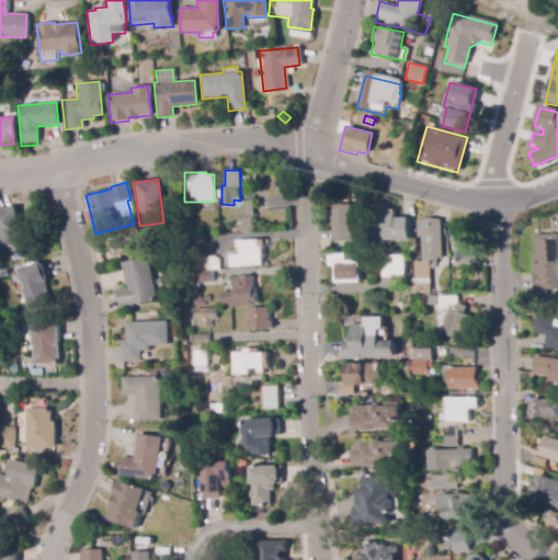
[(236,232),(234,215),(243,214),(242,201),(254,201),(257,230),(236,232)]
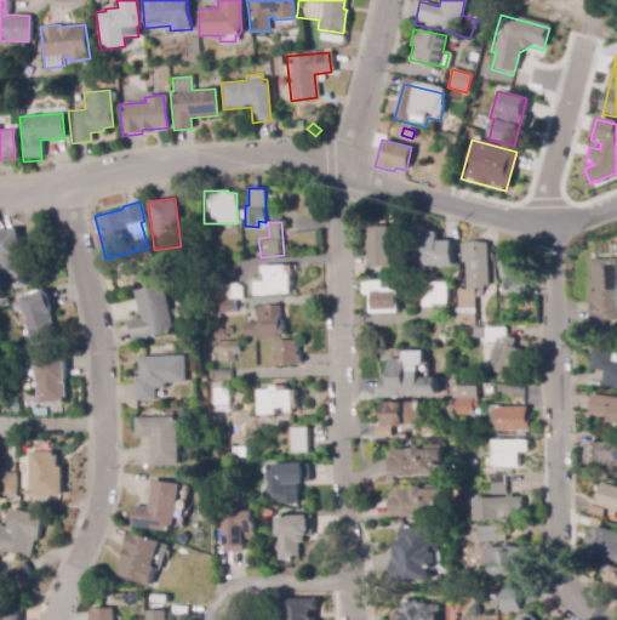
[(365,266),(364,226),(387,226),(387,266),(365,266)]
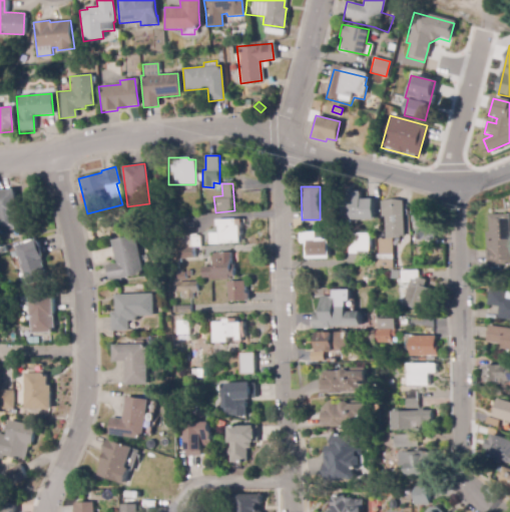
[(0,190),(13,188),(16,210),(13,211),(15,228),(0,230),(0,190)]
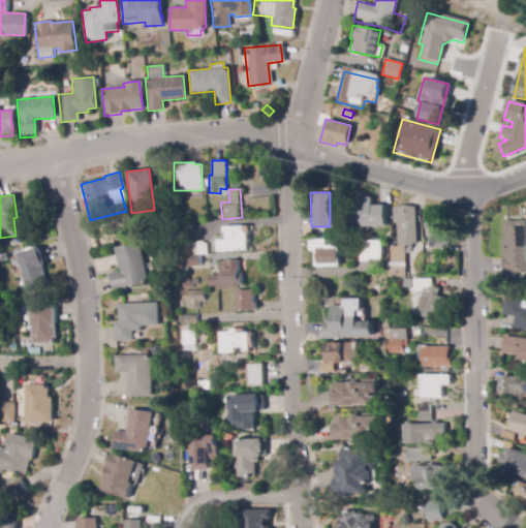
[(372,197),(372,206),(385,206),(385,226),(360,226),(360,206),(360,197),(372,197)]
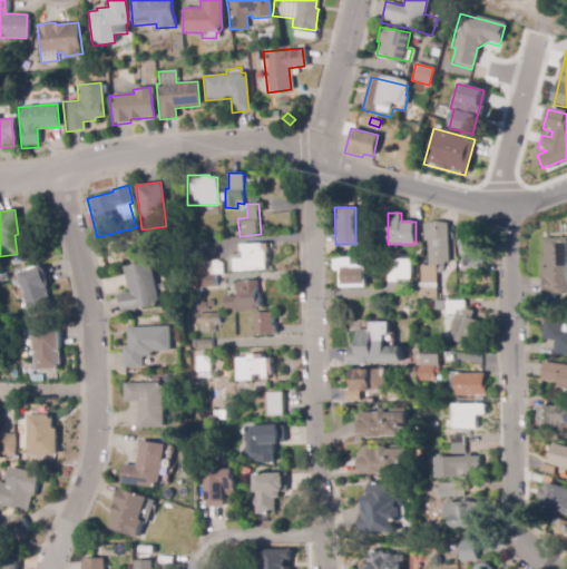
[(433,297),(414,298),(414,283),(417,283),(417,265),(426,265),(424,241),(420,241),(420,223),(449,223),(449,234),(447,235),(447,264),(433,264),(433,297)]
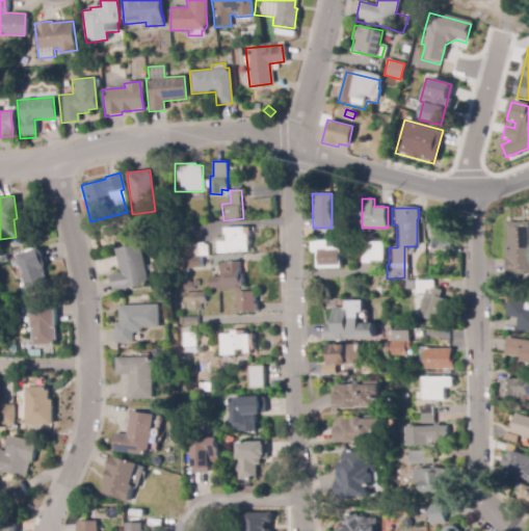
[(430,248),(429,243),(428,243),(428,230),(425,230),(425,221),(450,220),(451,240),(448,240),(448,247),(430,248)]
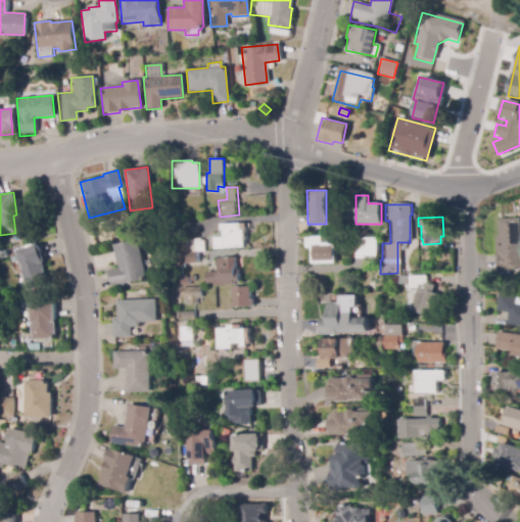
[(519,270),(493,270),(493,235),(498,235),(498,219),(519,219),(519,270)]
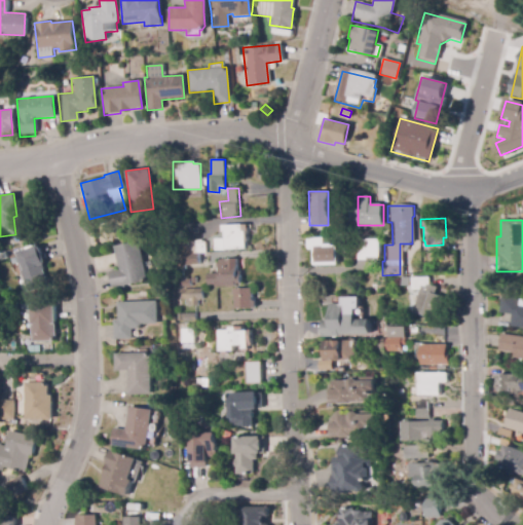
[(246,248),(213,249),(213,237),(223,236),(223,230),(221,230),(221,224),(248,223),(249,228),(245,228),(246,248)]
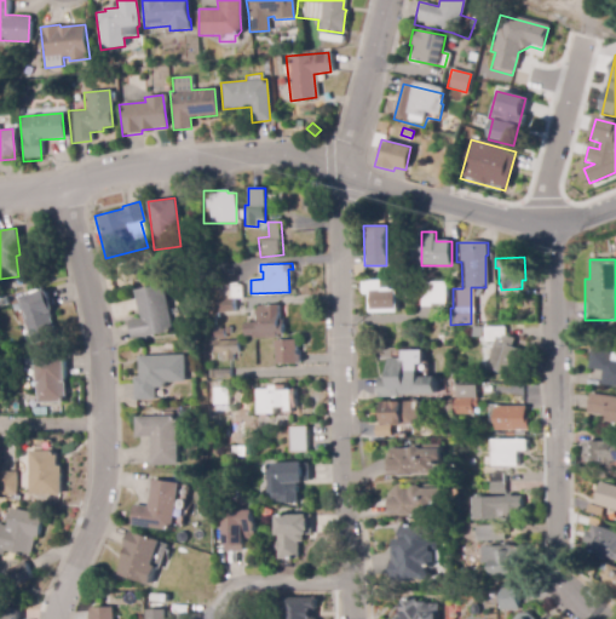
[(367,313),(366,293),(360,293),(360,281),(378,280),(378,290),(393,290),(395,311),(367,313)]
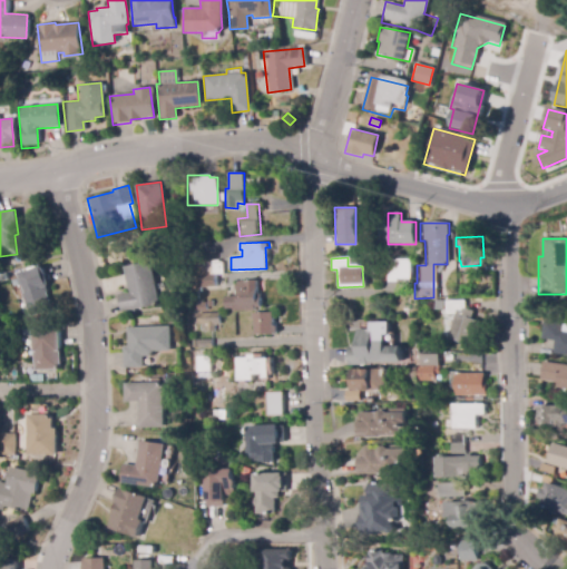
[(384,282),(383,260),(408,260),(409,277),(394,277),(394,281),(384,282)]
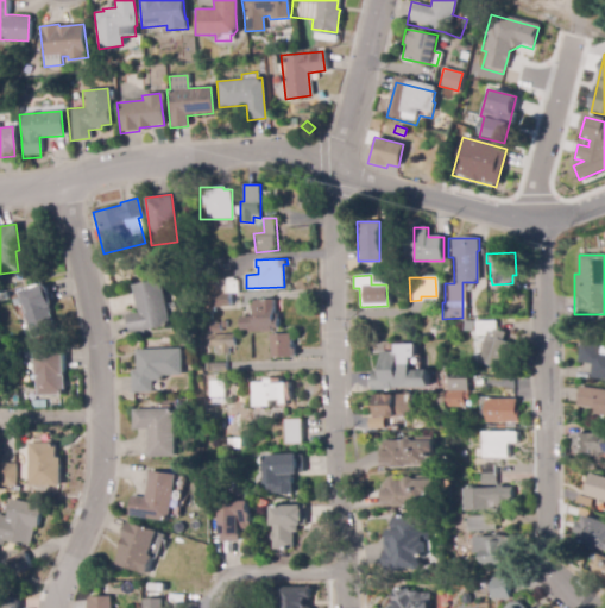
[(213,293),(213,279),(231,279),(231,281),(235,281),(235,292),(213,293)]
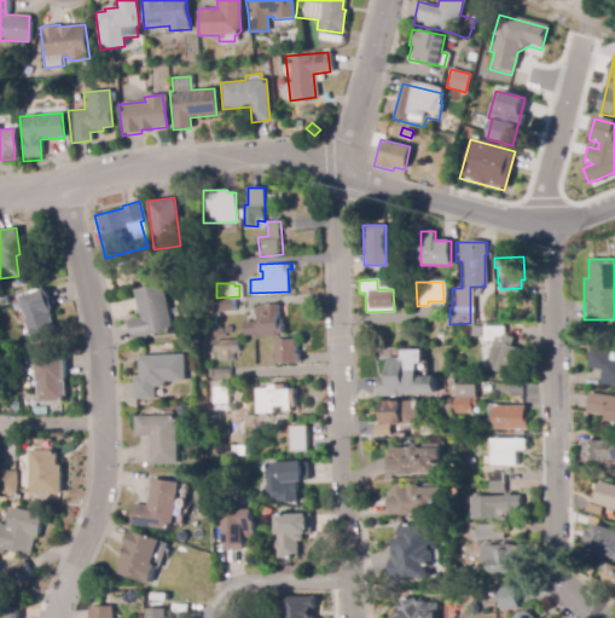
[(131,339),(127,318),(138,317),(133,290),(162,284),(169,328),(167,333),(131,339)]
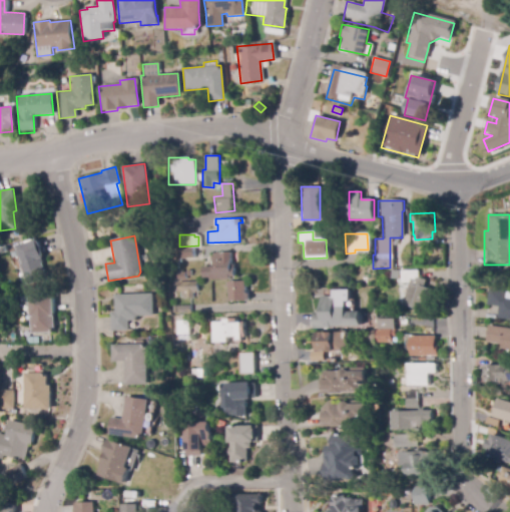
[(24,284),(17,261),(19,259),(15,245),(36,238),(37,240),(38,240),(43,256),(41,256),(42,258),(40,259),(42,263),(41,263),(45,278),(24,284)]
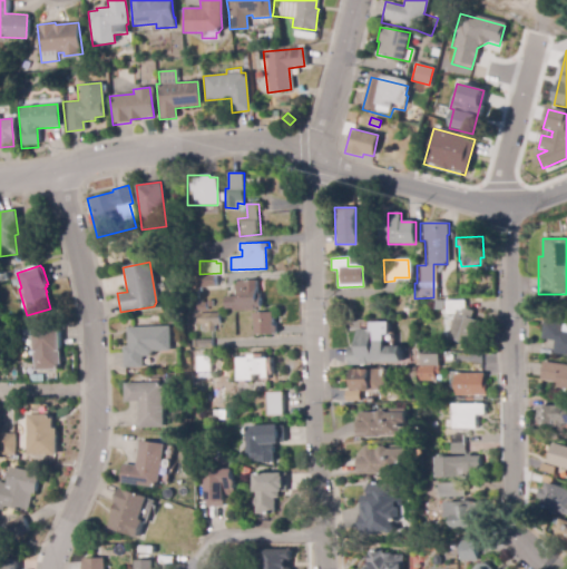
[(195,293),(194,275),(212,275),(213,287),(197,287),(197,293),(195,293)]
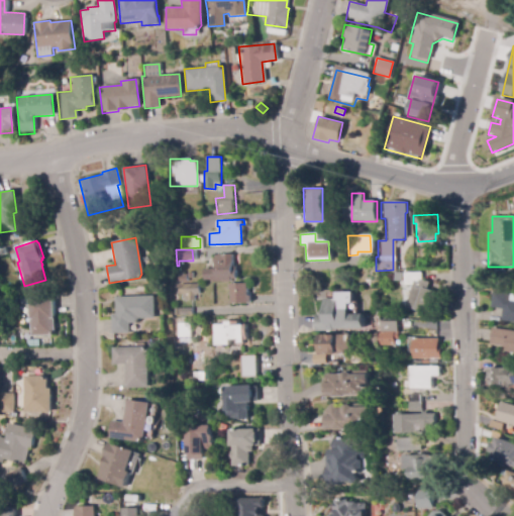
[(209,282),(209,280),(202,280),(201,269),(214,268),(214,254),(231,254),(231,267),(234,267),(235,278),(229,278),(229,281),(209,282)]
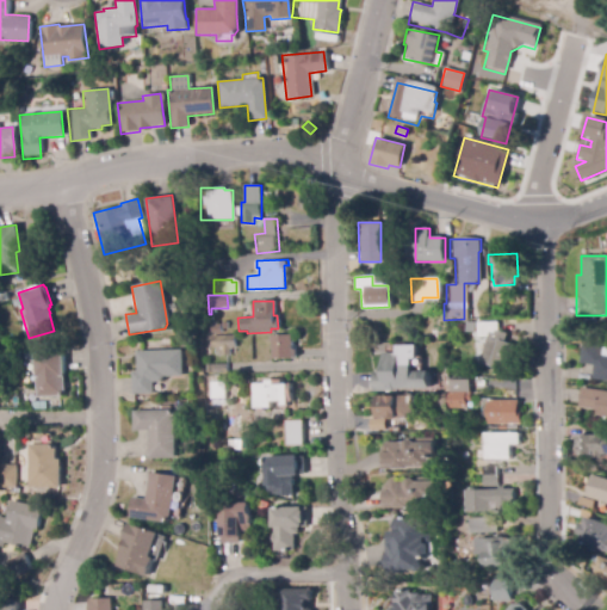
[(503,373),(476,363),(484,338),(474,334),(478,320),(495,326),(494,331),(497,331),(506,333),(502,342),(513,345),(503,373)]
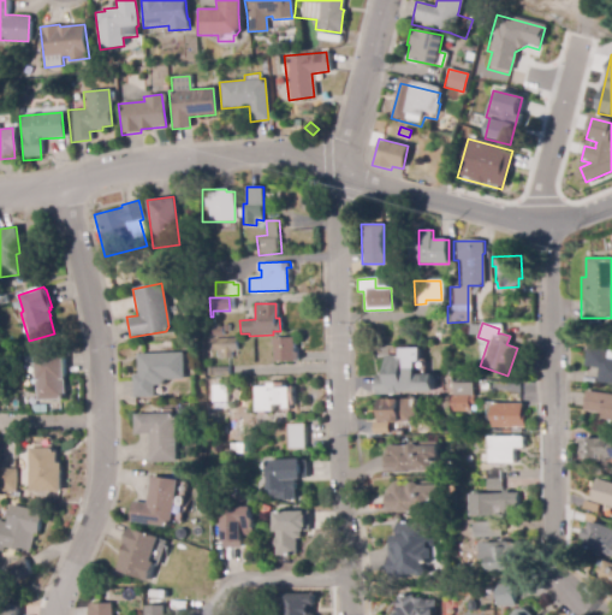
[(211,335),(211,326),(220,325),(221,333),(211,335)]
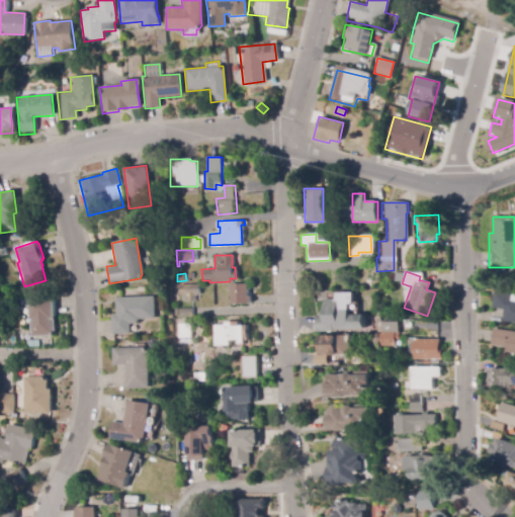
[(193,293),(193,299),(183,300),(183,293),(178,294),(177,284),(198,283),(198,293),(193,293)]
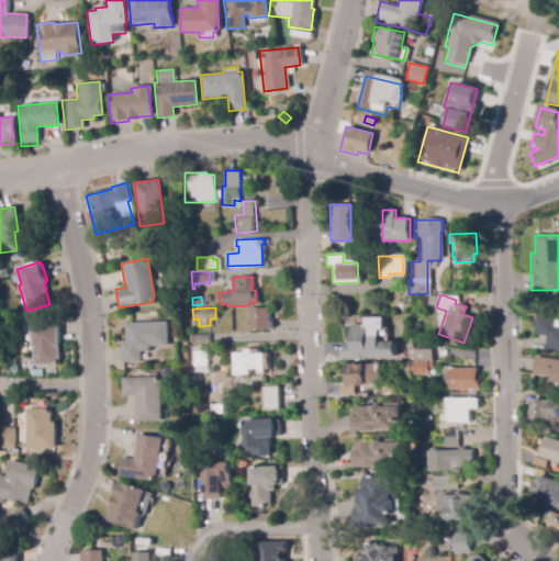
[(249,332),(248,309),(267,307),(268,322),(271,322),(272,331),(249,332)]
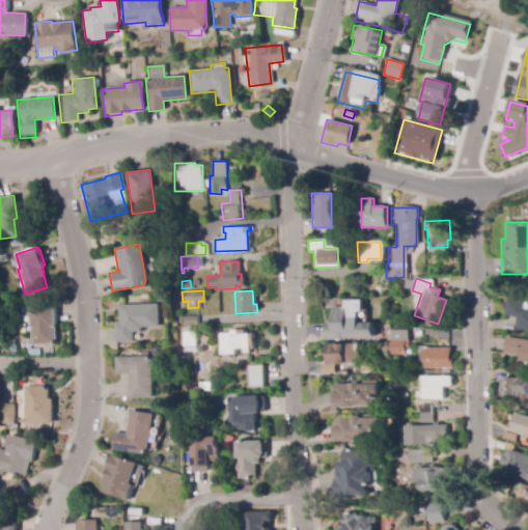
[(527,331),(512,329),(515,317),(502,315),(505,299),(523,301),(522,308),(527,308),(527,331)]
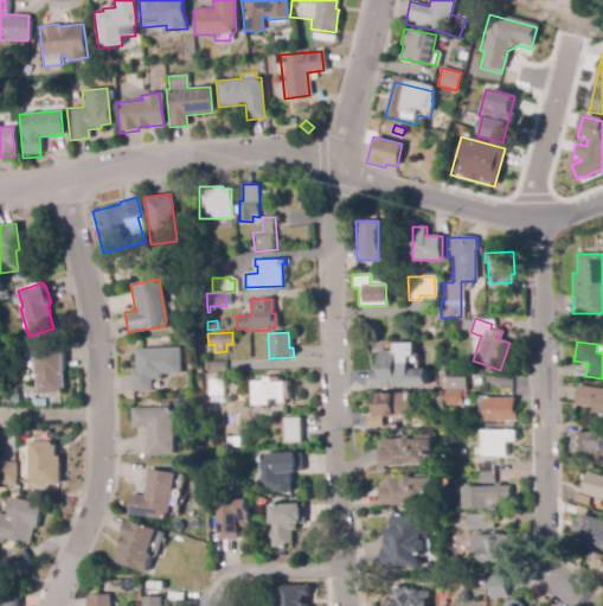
[(369,389),(369,369),(379,369),(379,351),(392,350),(392,343),(412,343),(412,356),(406,356),(408,369),(423,369),(424,386),(389,387),(389,389),(369,389)]
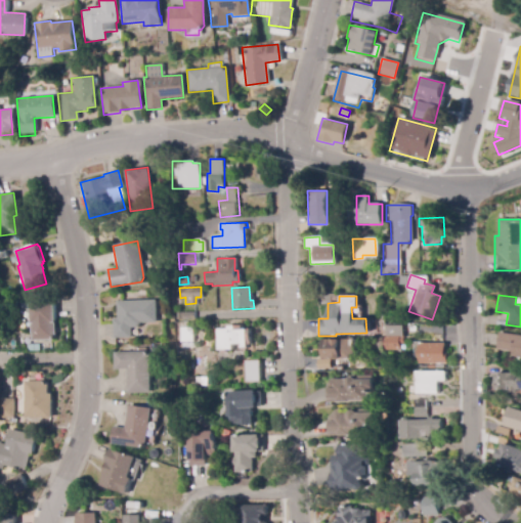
[(113,338),(112,318),(116,318),(116,301),(155,299),(156,322),(140,322),(137,328),(129,328),(130,337),(113,338)]
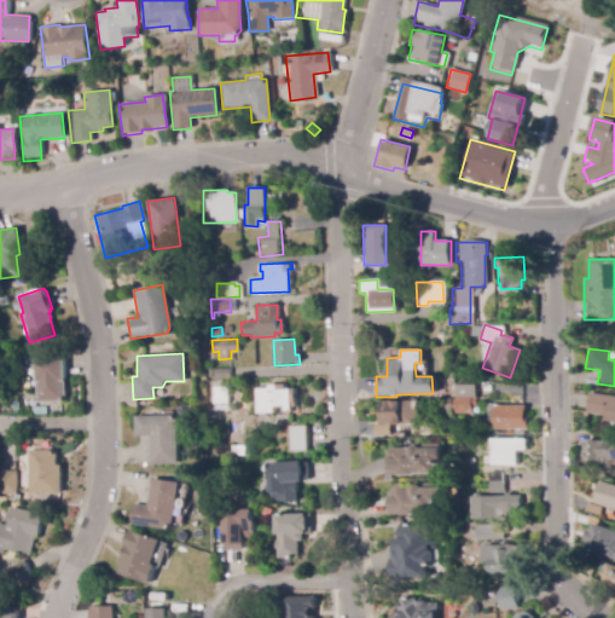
[(35,402),(33,358),(62,357),(64,396),(59,400),(35,402)]
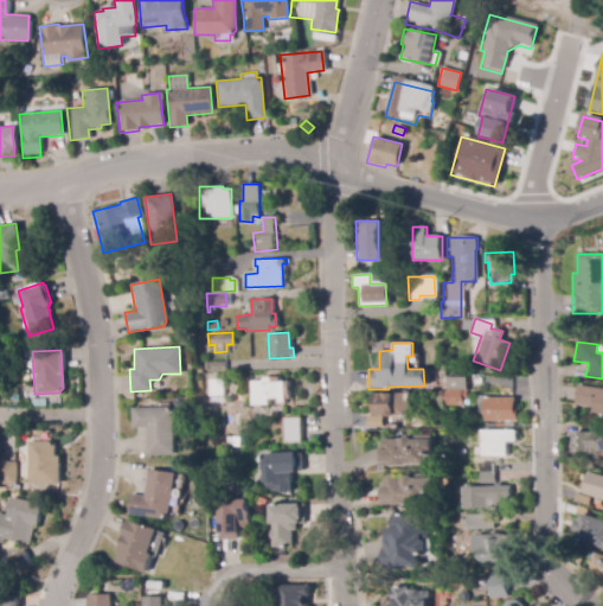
[(250,406),(249,382),(261,381),(261,378),(270,377),(270,382),(288,381),(288,400),(284,400),(284,402),(276,403),(276,399),(267,399),(267,404),(250,406)]
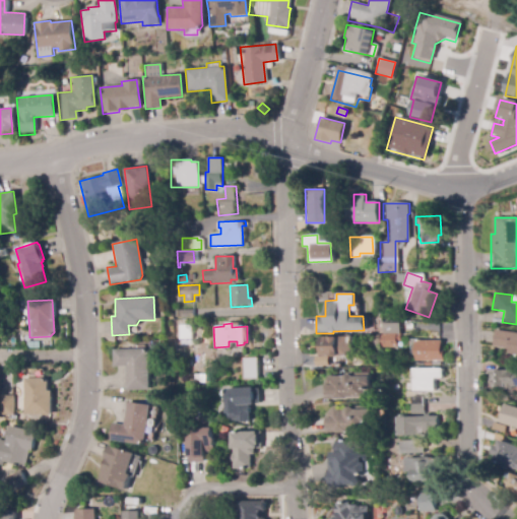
[(379,347),(379,323),(396,323),(396,341),(393,341),(393,346),(379,347)]
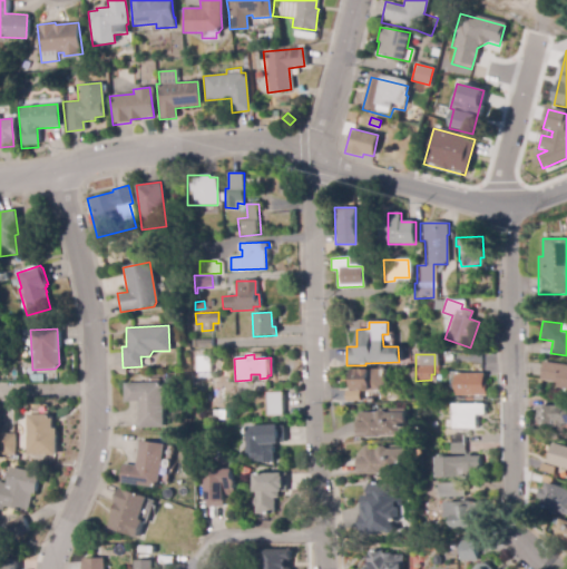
[(207,370),(196,370),(196,355),(207,355),(207,370)]
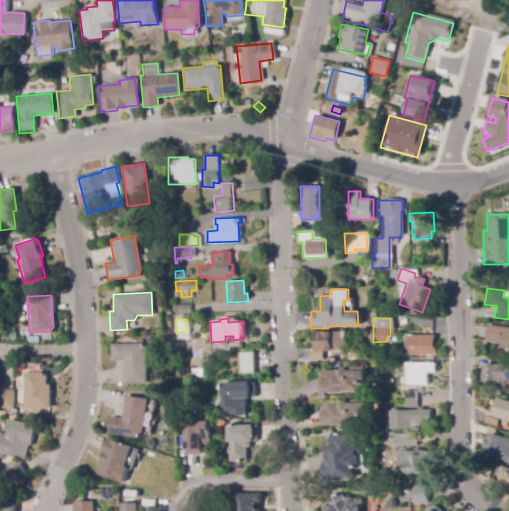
[(508,349),(497,348),(498,343),(483,341),(485,324),(508,327),(508,349)]
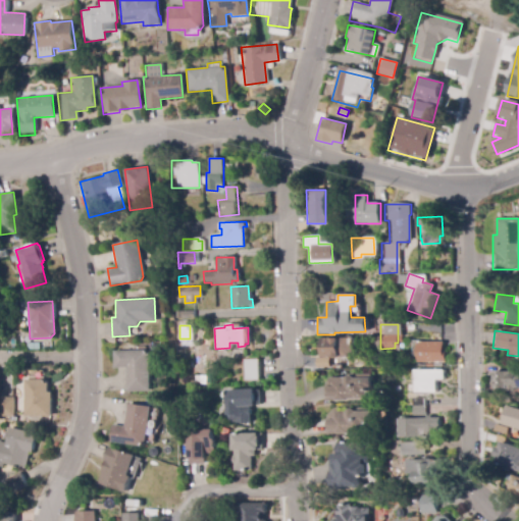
[(316,336),(349,336),(349,353),(346,353),(346,357),(316,357),(316,355),(316,336)]
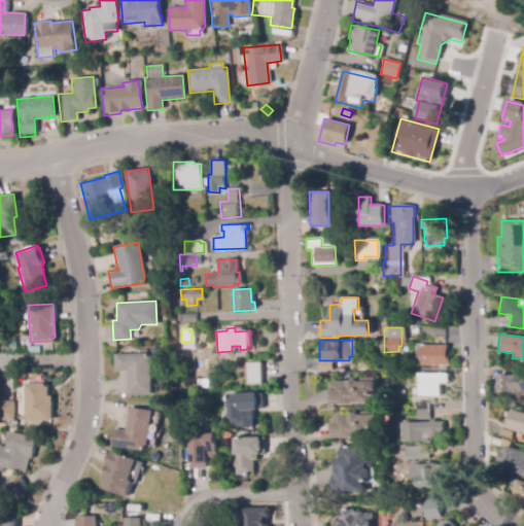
[(420,365),(420,345),(447,345),(447,353),(448,353),(448,365),(420,365)]
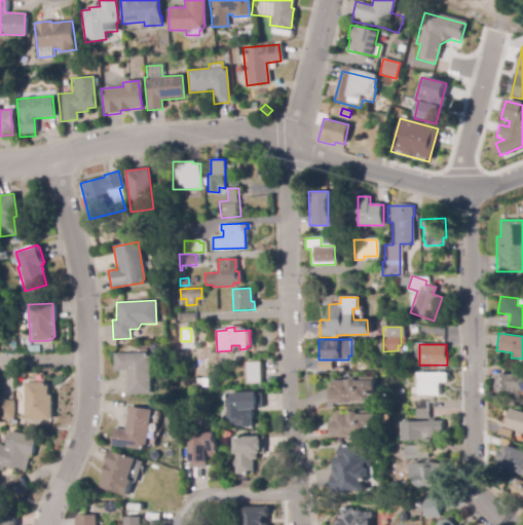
[(126,395),(125,370),(113,371),(113,353),(149,352),(150,394),(126,395)]
